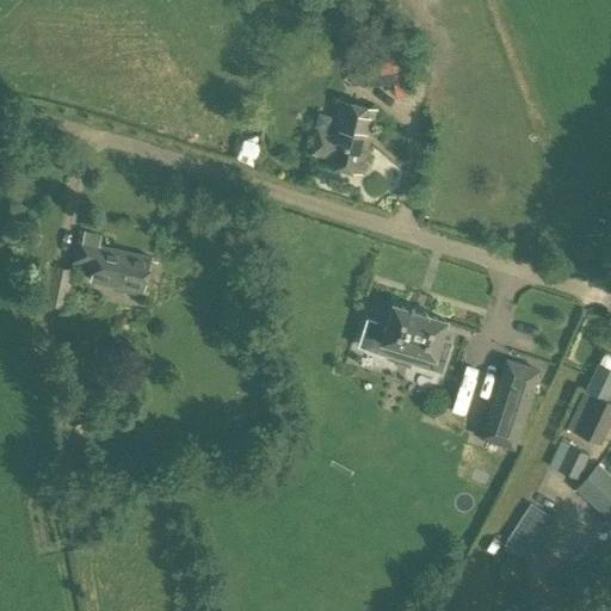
[(370,86),(408,81),(401,25),(364,30),(370,86)]
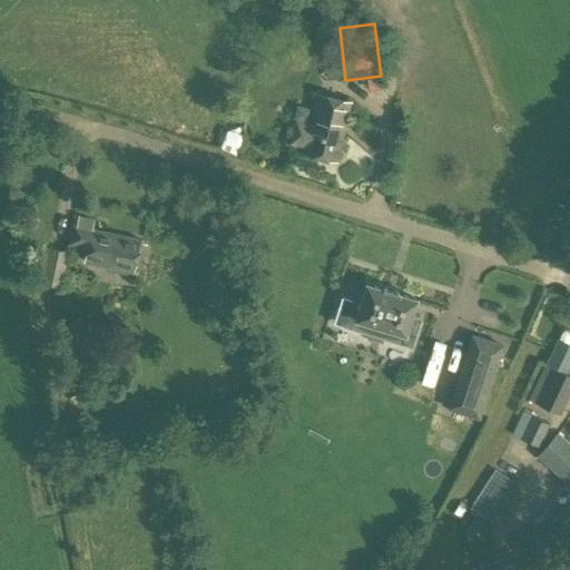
[(336,161),(350,102),(317,95),(311,125),(295,121),(291,144),(305,147),(304,154),(336,161)]
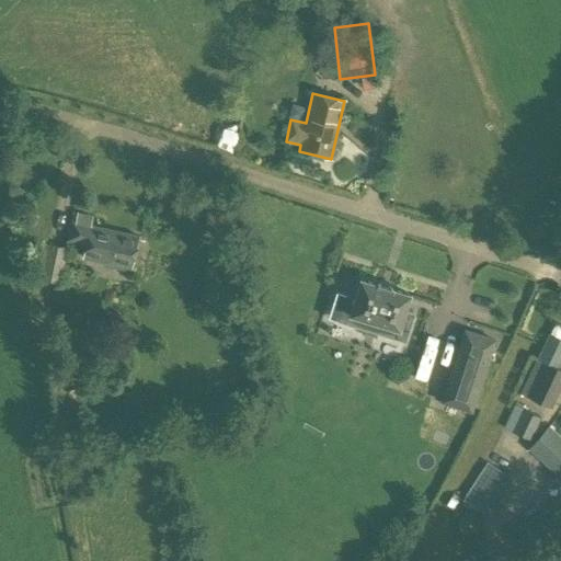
[(229,148),(236,130),(209,122),(203,138),(229,148)]
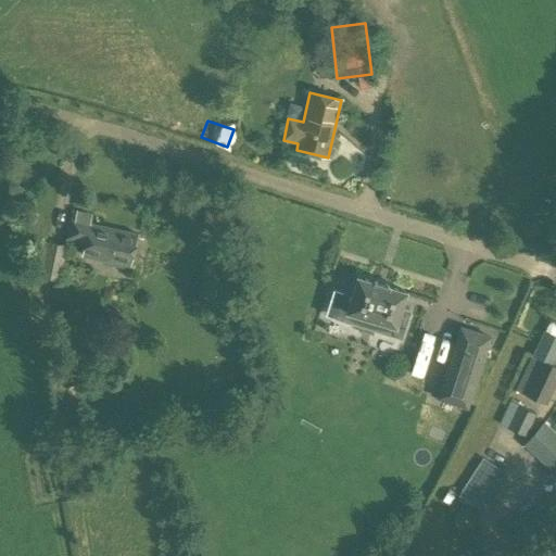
[(90,220),(73,216),(67,236),(86,240),(81,255),(128,267),(137,231),(90,220)]
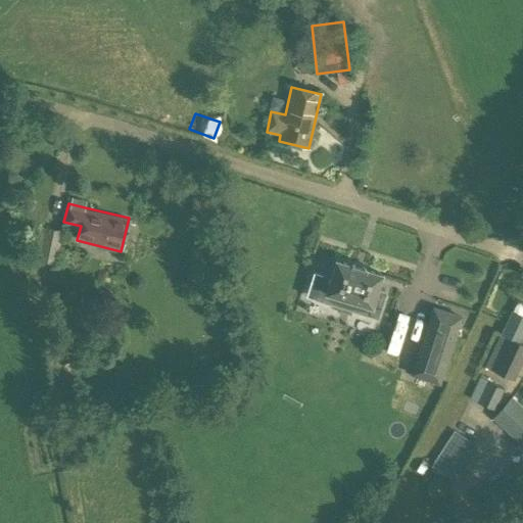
[(55,264),(62,231),(32,225),(25,257),(55,264)]
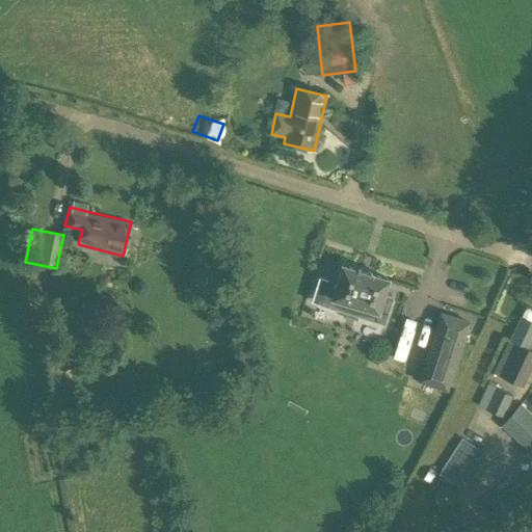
[(390,278),(341,263),(327,308),(389,326),(397,298),(384,295),(390,278)]
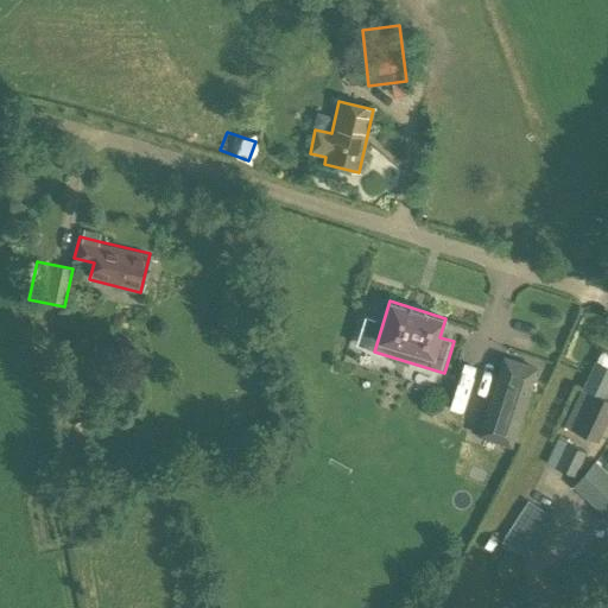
[(152,329),(152,330),(152,331),(152,333),(153,333),(153,334),(153,335),(154,335),(154,336),(156,336),(157,337),(158,337),(159,337),(159,339),(160,339),(162,339),(163,337),(164,337),(165,337),(166,336),(168,335),(169,334),(169,333),(169,331),(170,331),(170,330),(170,329),(170,328),(170,327),(169,327),(169,325),(169,324),(168,324),(168,323),(166,323),(166,322),(165,322),(164,321),(163,321),(162,321),(160,321),(159,321),(158,321),(157,321),(157,322),(156,322),(154,323),(153,324),(153,325),(152,327),(152,328),(152,329)]
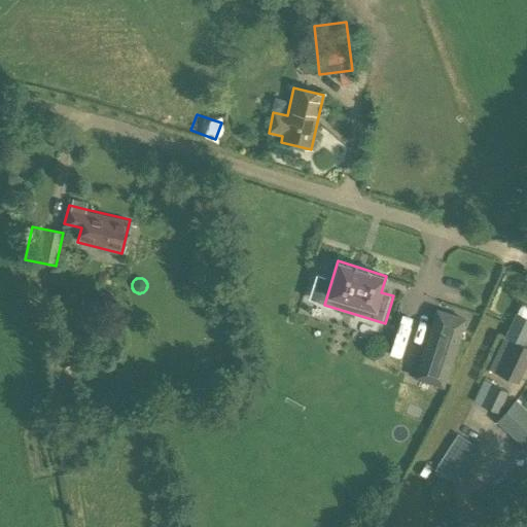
[(466,319),(435,309),(413,378),(444,388),(466,319)]
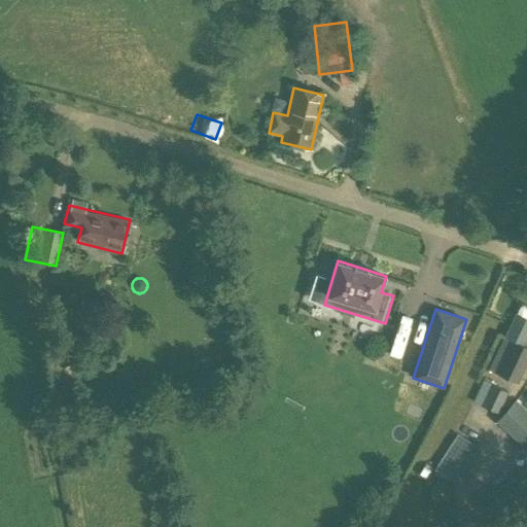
[(518,383),(526,364),(526,347),(524,346),(526,340),(526,318),(517,314),(489,370),(518,383)]
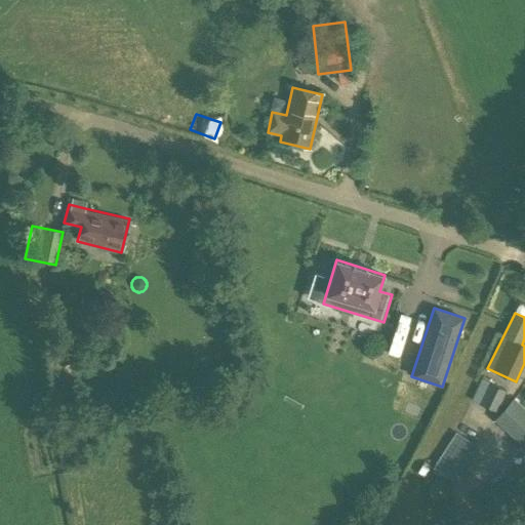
[(496,412),(507,390),(491,382),(481,405),(496,412)]
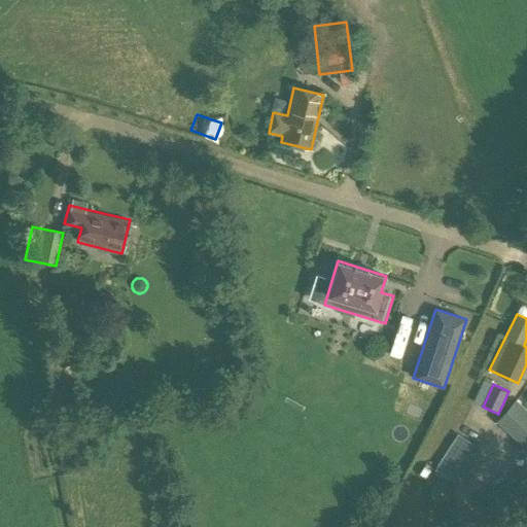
[(526,450),(526,410),(516,400),(496,422),(526,450)]
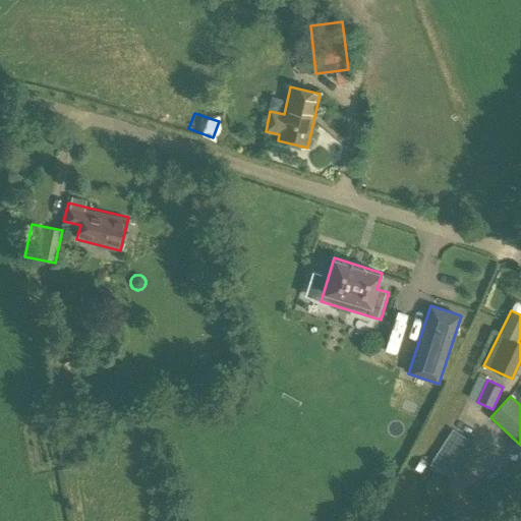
[(450,476),(471,442),(453,430),(436,467),(450,476)]
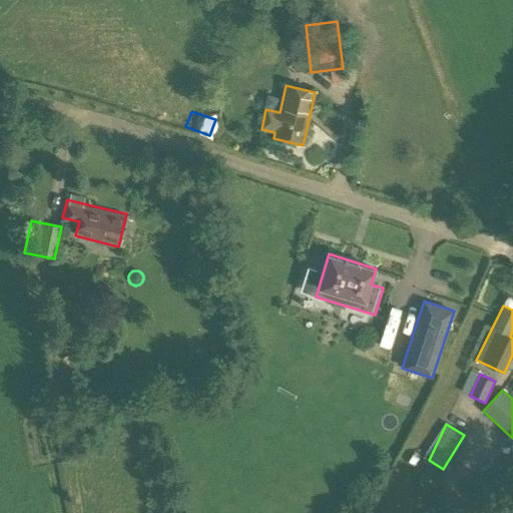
[(431,469),(431,468),(430,468),(429,468),(428,468),(427,468),(426,468),(425,468),(424,468),(423,469),(422,469),(421,470),(420,470),(420,471),(419,471),(419,472),(418,473),(418,474),(417,475),(417,476),(417,477),(417,478),(417,479),(417,480),(417,481),(417,482),(418,482),(418,483),(418,484),(419,484),(419,485),(420,486),(421,487),(422,487),(422,488),(423,488),(424,488),(425,489),(426,489),(427,489),(428,489),(429,489),(430,489),(430,488),(431,488),(432,488),(433,487),(434,487),(434,486),(435,486),(435,485),(436,485),(436,484),(437,483),(437,482),(437,481),(438,481),(438,480),(438,479),(438,478),(438,477),(438,476),(437,475),(437,474),(437,473),(436,473),(436,472),(435,471),(434,470),(433,470),(433,469),(432,469),(431,469)]
